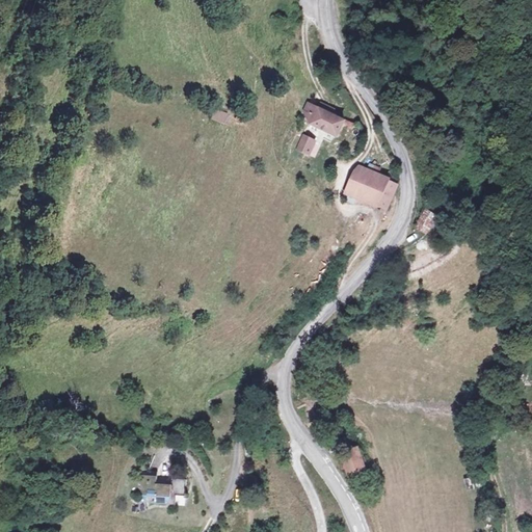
[(318,109),(307,104),(301,116),(309,121),(307,125),(335,138),(342,124),(328,117),(331,110),(320,105),(318,109)]
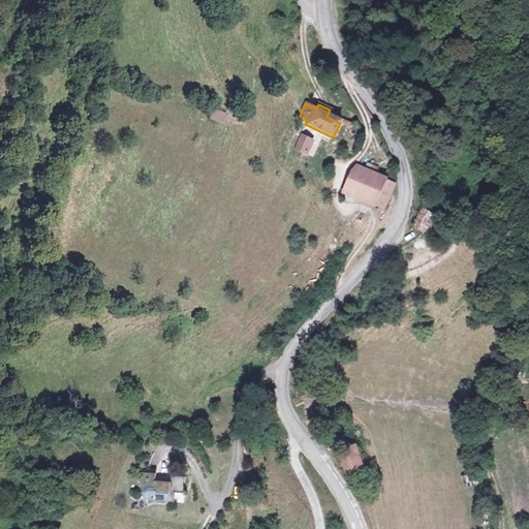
[(212,107),(207,119),(220,124),(224,114),(212,107)]
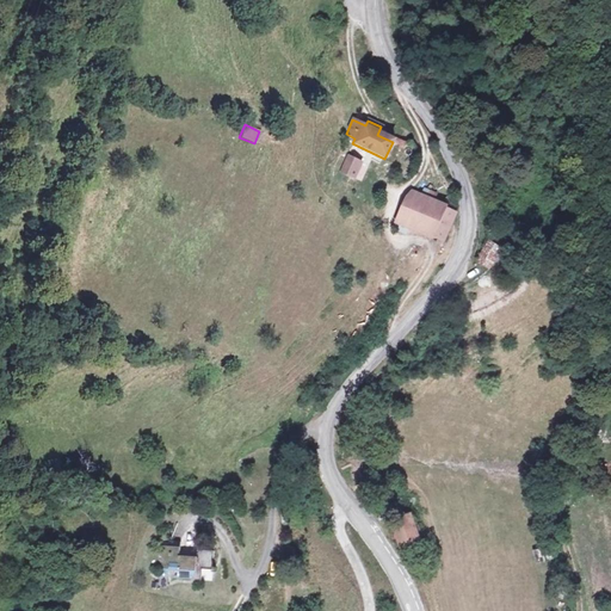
[(362,162),(347,155),(340,171),(353,178),(362,162)]
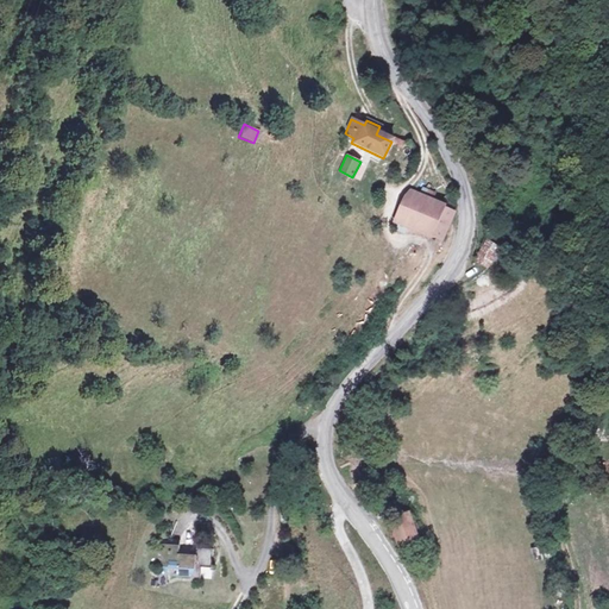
[(454,212),(409,192),(396,221),(440,242),(454,212)]
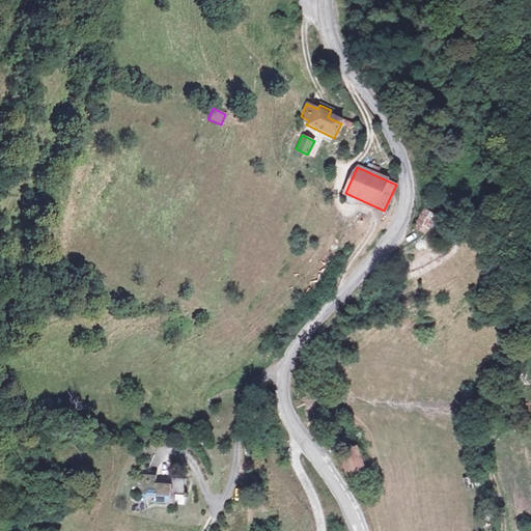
[(412,228),(424,235),(436,217),(423,208),(412,228)]
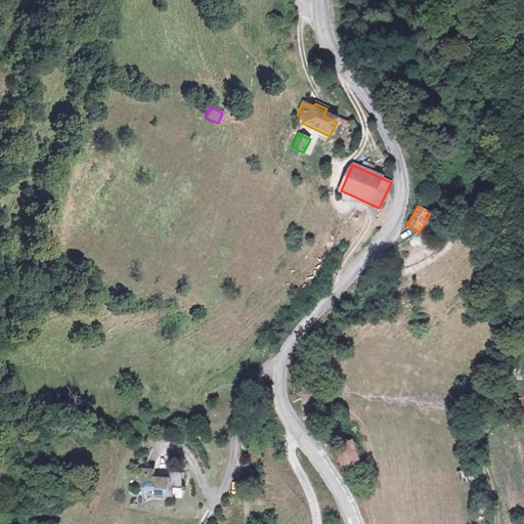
[(363,465),(353,438),(333,444),(336,452),(339,461),(344,471),(363,465)]
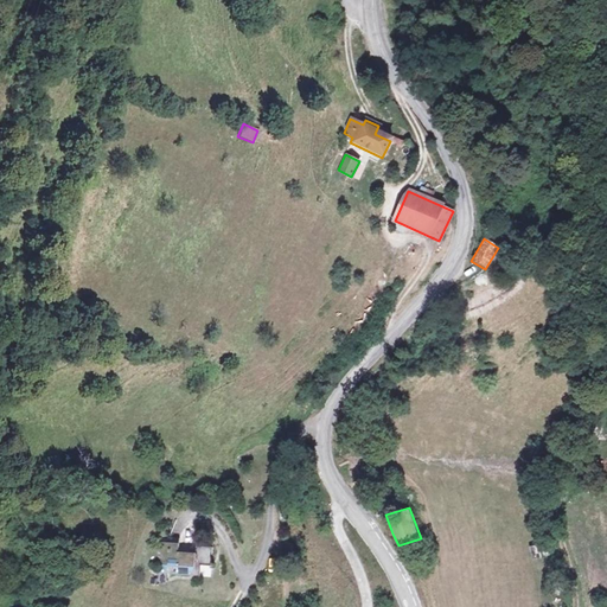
[(154,540),(145,538),(145,569),(157,569),(157,574),(174,574),(174,573),(185,573),(185,562),(196,561),(196,543),(165,543),(166,548),(163,548),(163,536),(154,535),(154,540)]
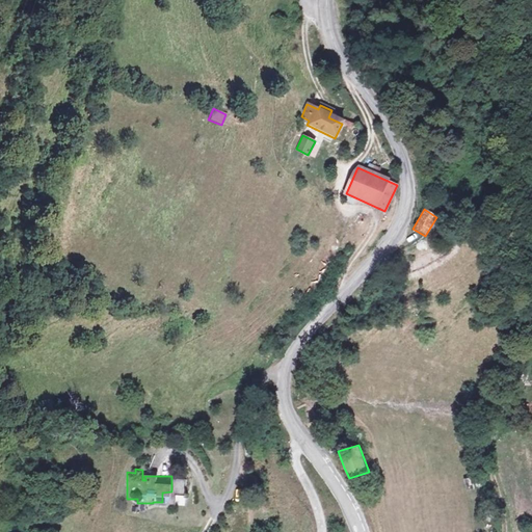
All buildings are outlined.
